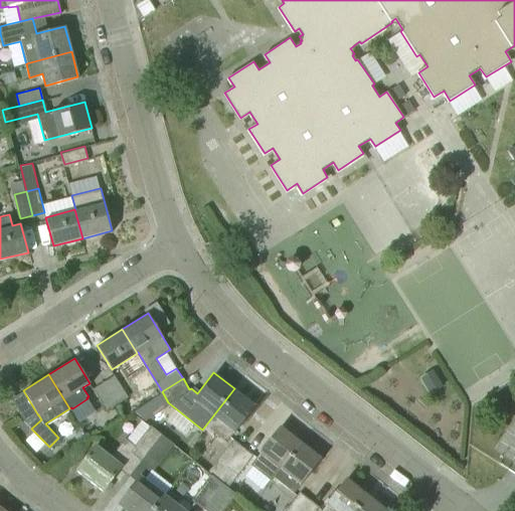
[(104,380),(117,401),(128,395),(115,374),(104,380)]
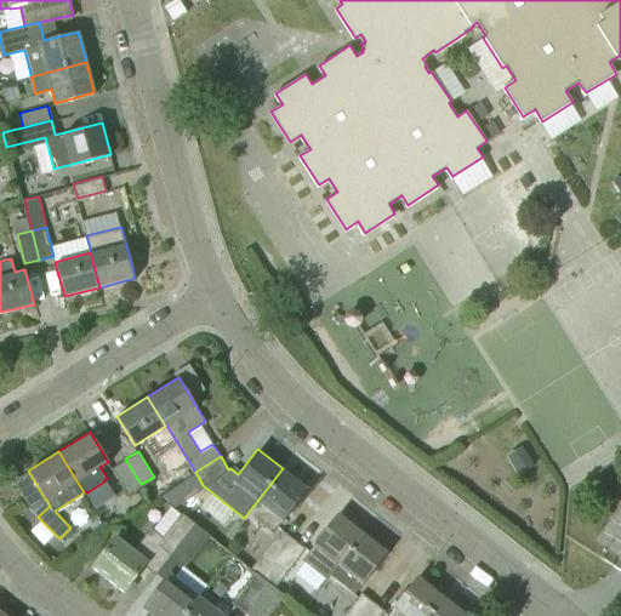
[(127,492),(141,484),(125,458),(112,467),(127,492)]
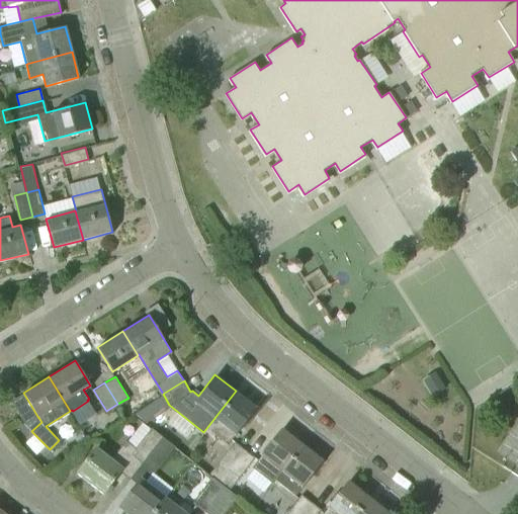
[(236,391),(207,427),(228,443),(256,407),(236,391)]
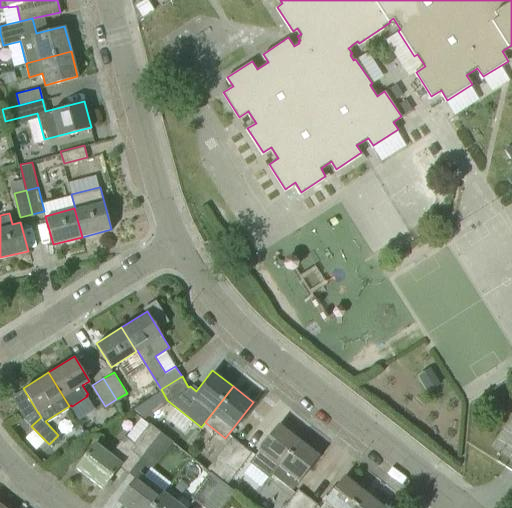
[(133,426),(141,432),(149,423),(141,416),(133,426)]
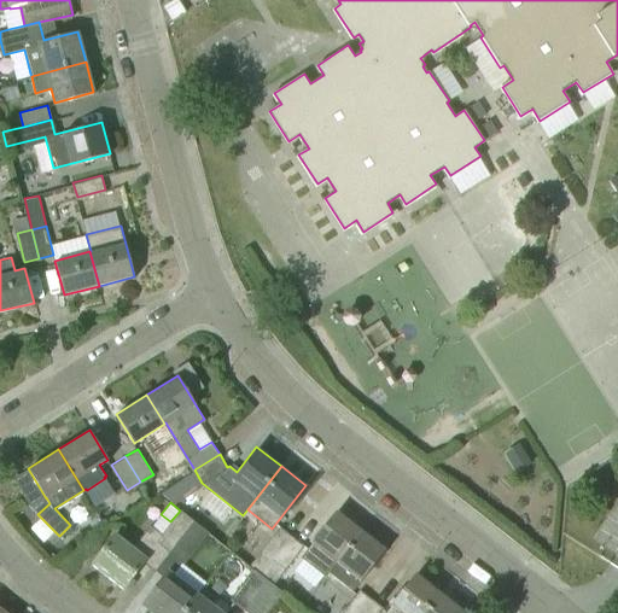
[(155,567),(193,519),(181,508),(180,511),(170,521),(162,533),(152,525),(151,524),(133,547),(116,533),(92,562),(123,587),(145,559),(155,567)]
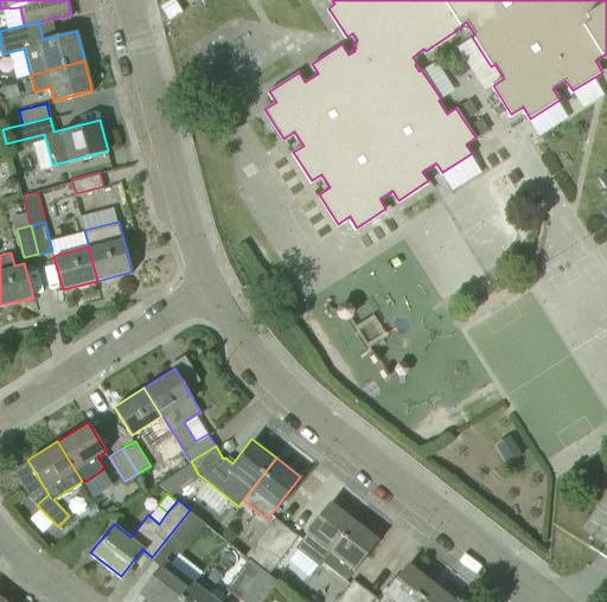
[(323,559),(355,519),(330,500),(295,545),(298,546),(317,561),(319,563),(323,559)]
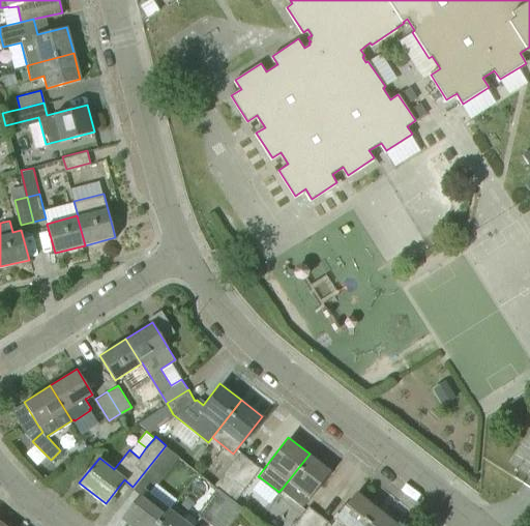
[(134,525),(155,525),(170,508),(157,498),(166,488),(165,488),(158,481),(179,456),(166,445),(133,487),(142,494),(123,518),(134,525)]
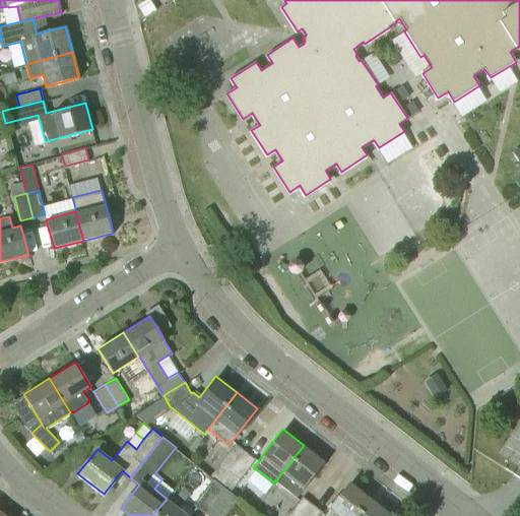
[(219,482),(246,450),(236,442),(209,474),(213,477),(219,482)]
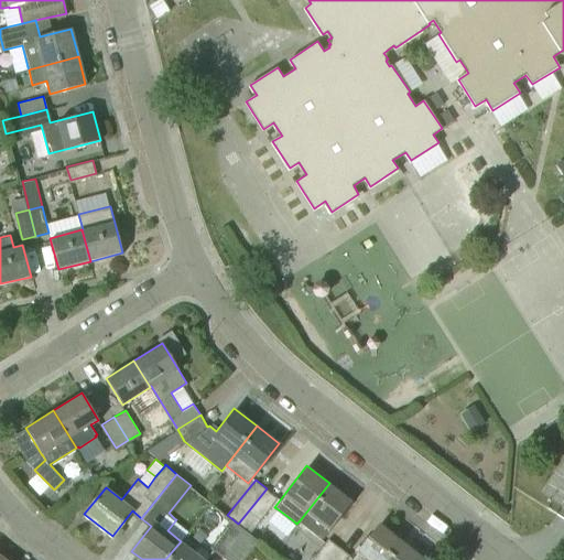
[(300,520),(321,537),(328,529),(329,529),(351,501),(329,483),(300,520)]
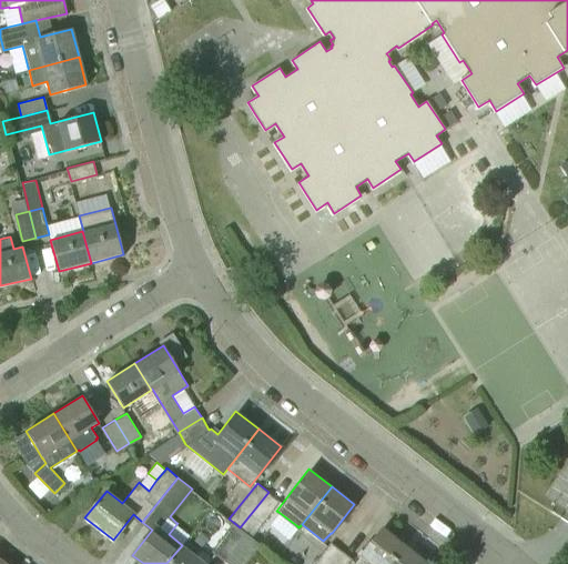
[(247,533),(251,536),(279,501),(269,492),(240,527),(247,533)]
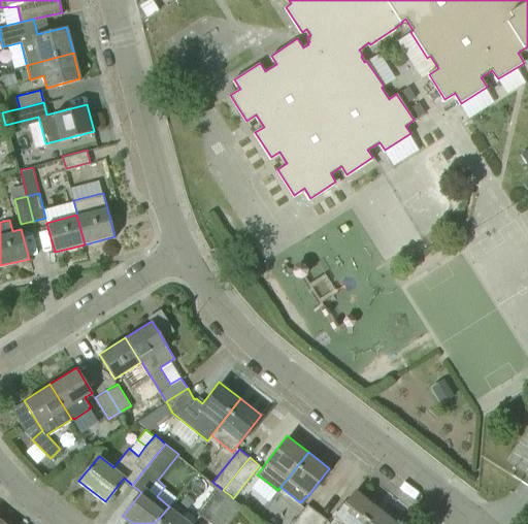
[(230,495),(223,490),(217,485),(196,510),(209,520),(230,495)]
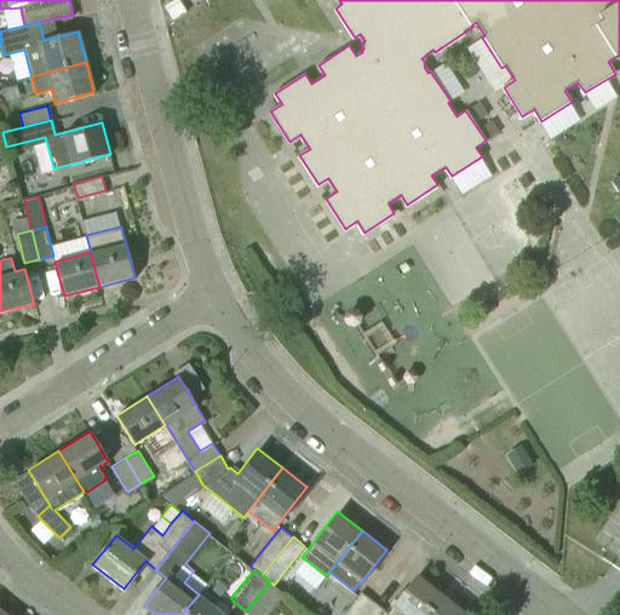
[(424,614),(442,593),(417,574),(384,614),(424,614)]
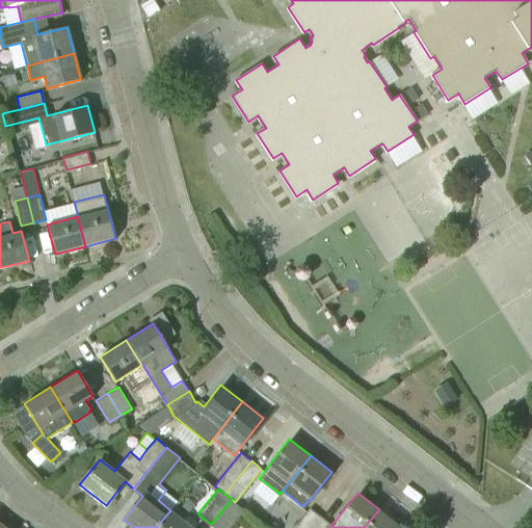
[(229,527),(244,509),(235,502),(232,499),(211,524),(215,527),(229,527)]
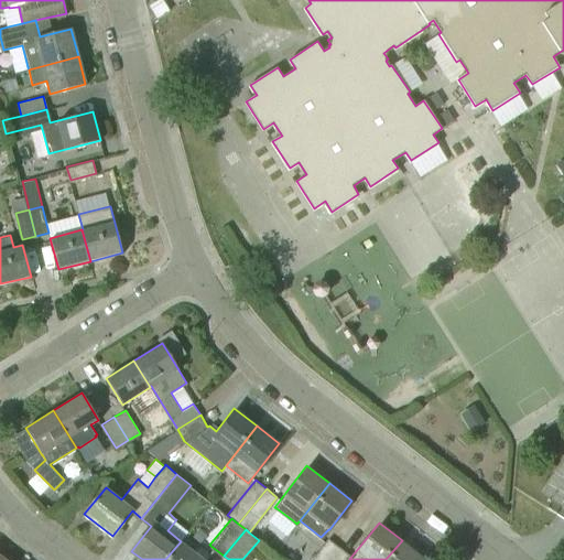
[(181,541),(165,559),(205,559),(194,551),(199,545),(186,534),(181,541)]
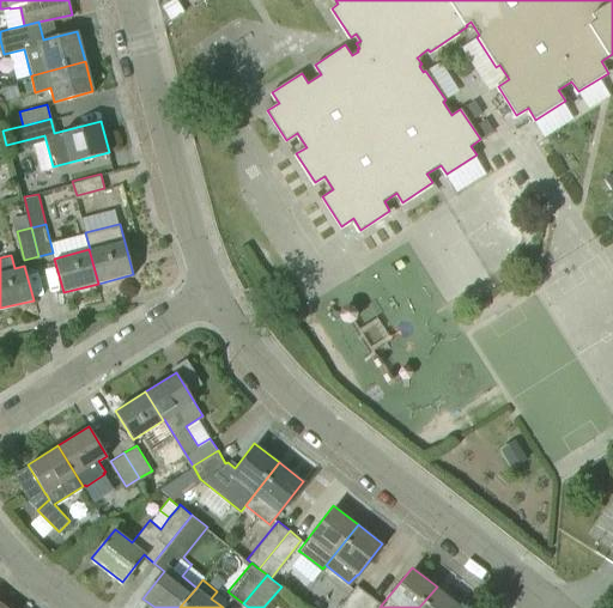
[(356,607),(369,591),(357,583),(353,587),(339,606),(341,607),(356,607)]
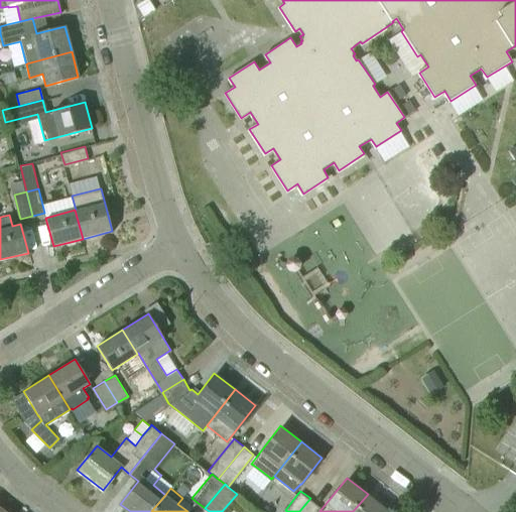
[(353,511),(386,511),(388,511),(368,494),(353,511)]
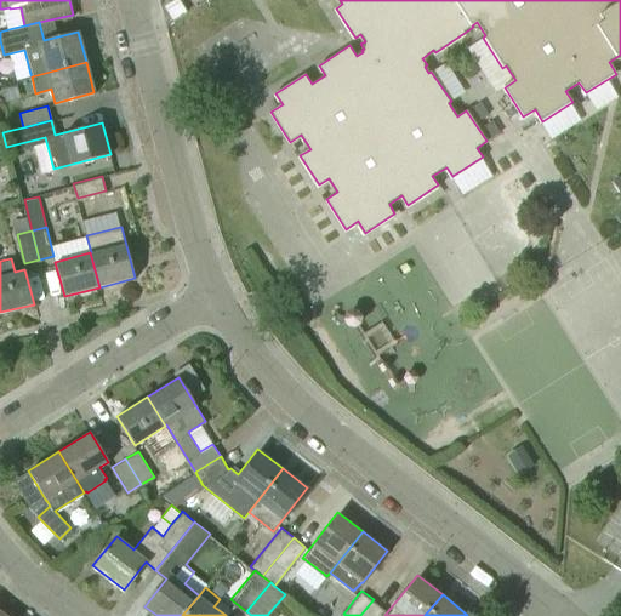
[(374,599),(360,615),(380,615),(386,609),(374,599)]
